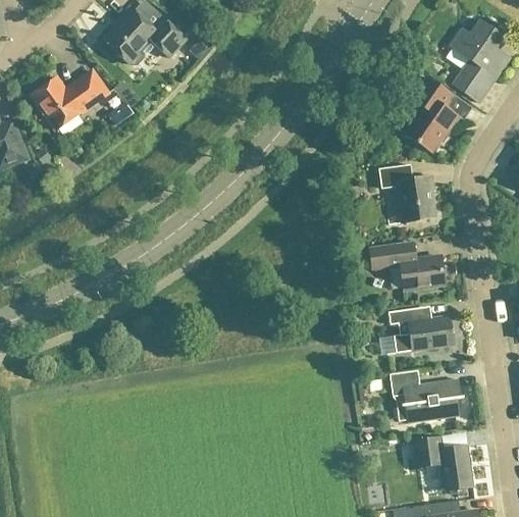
[(145,53),(142,50),(152,39),(170,56),(188,38),(164,15),(154,27),(132,6),(119,18),(121,20),(104,38),(131,62),(132,61),(135,63),(139,63),(146,56),(145,53)]
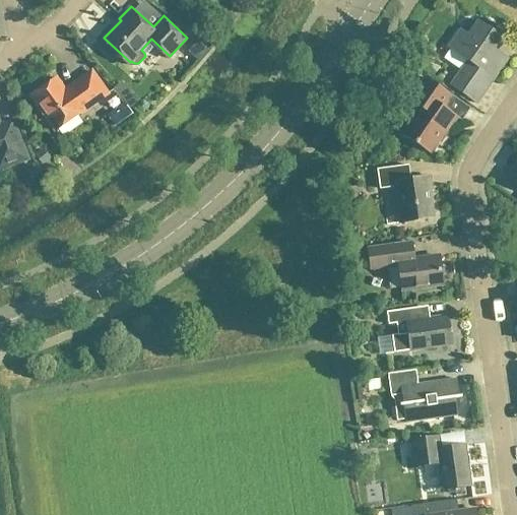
[(469,58),(461,69),(452,82),(478,102),(496,76),(485,68),(506,37),(479,18),(469,33),(462,27),(450,45),(469,58)]
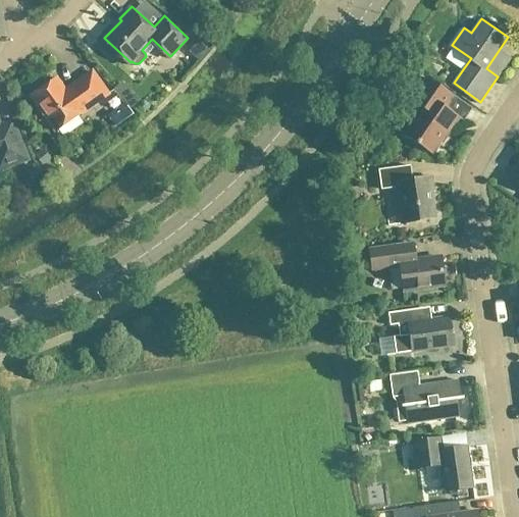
[(58,75),(33,94),(57,128),(110,92),(94,69),(66,89),(58,75)]
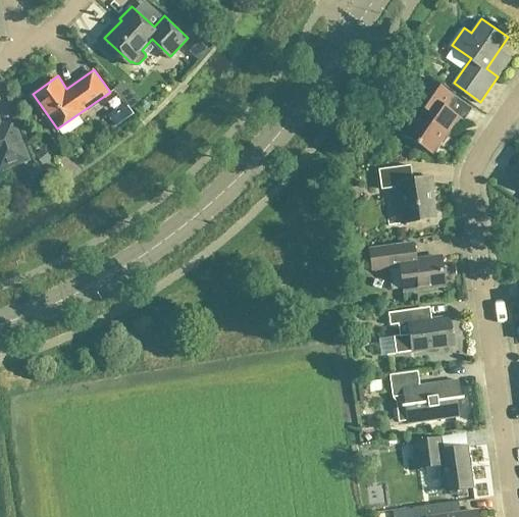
[(405,131),(433,151),(447,132),(449,133),(461,115),(447,105),(455,94),(427,75),(412,97),(423,105),(405,131)]
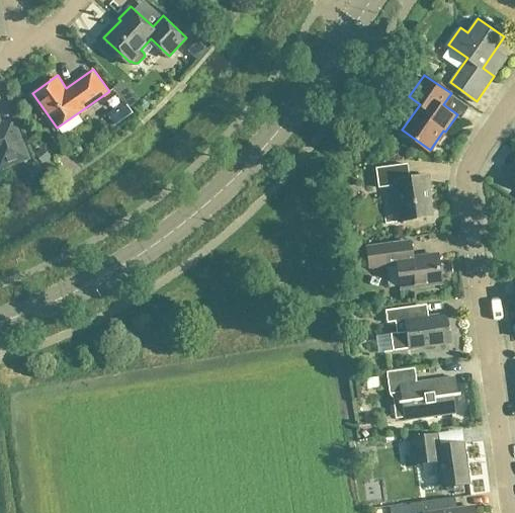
[(120,119),(137,110),(132,100),(114,110),(120,119)]
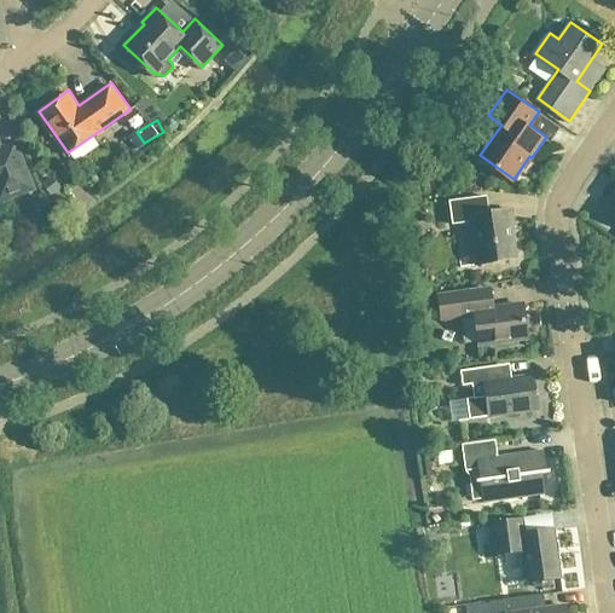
[(0,198),(0,200),(34,186),(17,142),(3,148),(0,142),(0,198)]
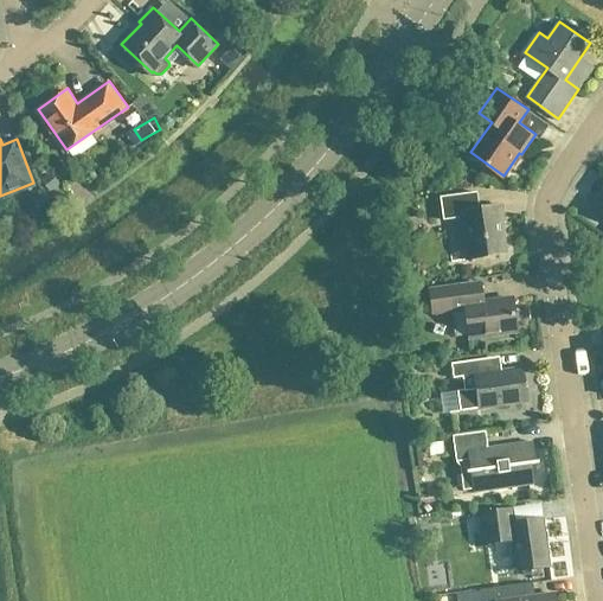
[(44,178),(55,193),(64,186),(53,172),(44,178)]
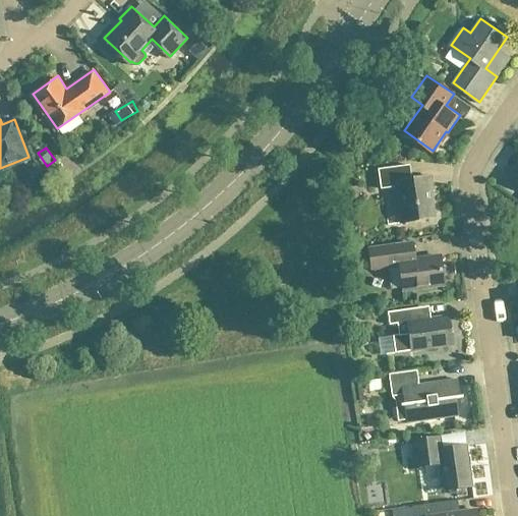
[(411,163),(380,167),(383,186),(399,184),(404,221),(437,216),(430,174),(413,177),(411,163)]
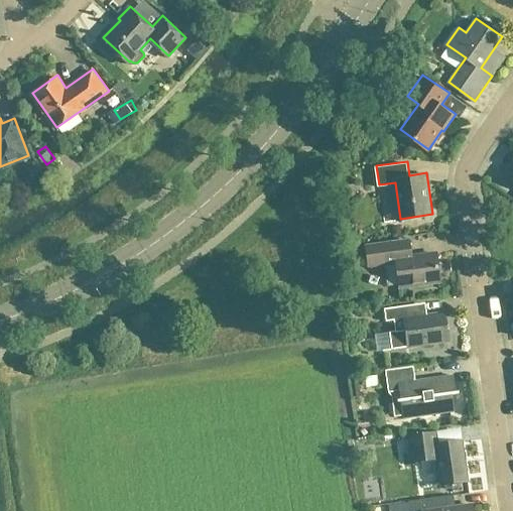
[(410,239),(384,243),(368,245),(370,264),(397,260),(400,285),(441,280),(437,251),(412,255),(410,239)]
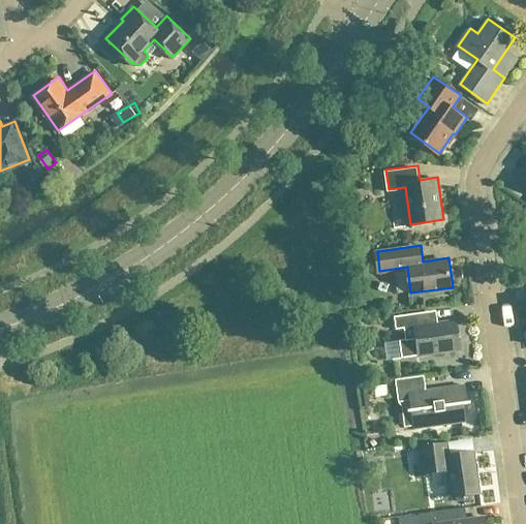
[(403,357),(420,353),(461,348),(457,318),(432,322),(431,310),(395,315),(397,328),(405,327),(407,338),(401,339),(403,357)]
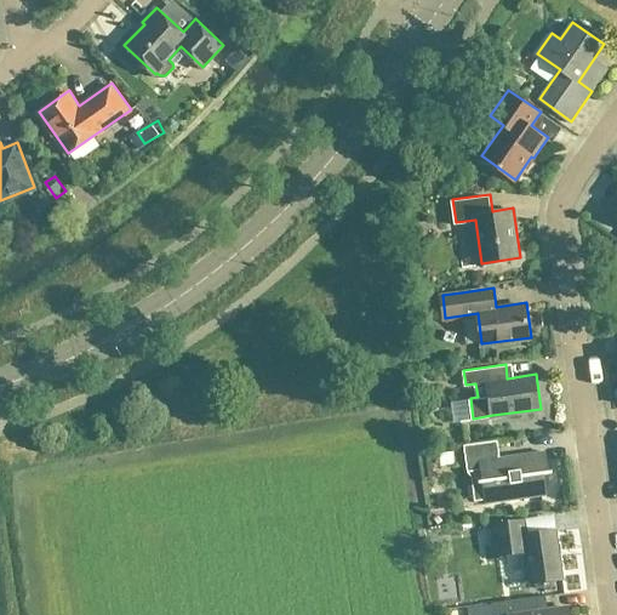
[(498,439),(464,444),(469,471),(483,468),(486,499),(487,502),(548,494),(544,472),(549,472),(547,449),(501,456),(498,439)]
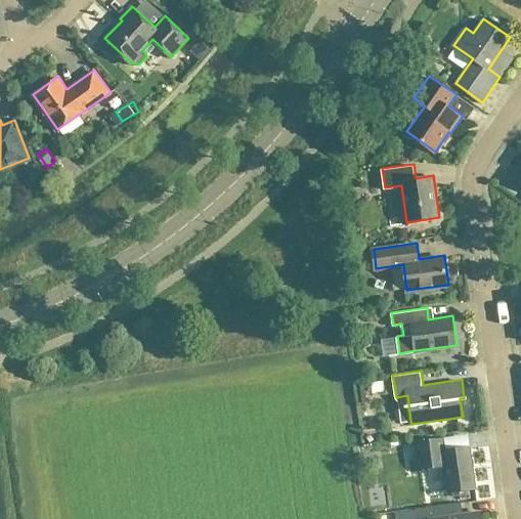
[(442,436),(415,439),(417,457),(419,468),(429,466),(433,491),(447,489),(447,491),(476,487),(471,446),(446,449),(444,449),(442,436)]
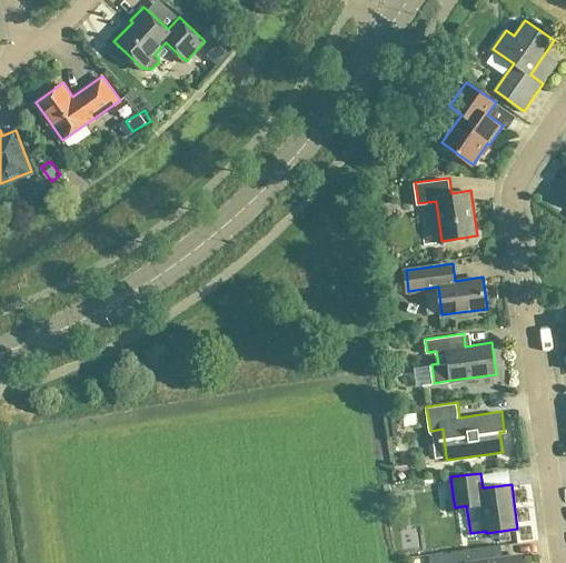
[(453,550),(453,552),(430,555),(430,562),(522,562),(520,554),(495,558),(493,544),(453,550)]
